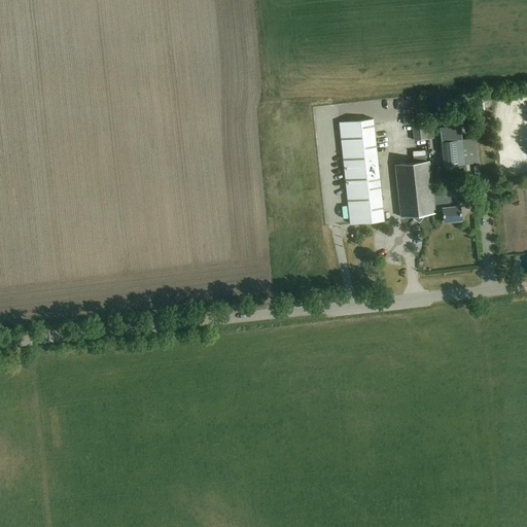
[(403,126),(413,125),(415,141),(426,140),(424,123),(424,115),(403,117),(403,126)]
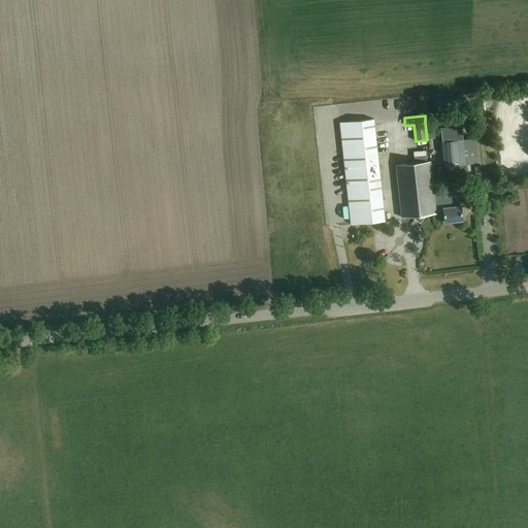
[(374,120),(340,123),(351,224),(385,221),(374,120)]
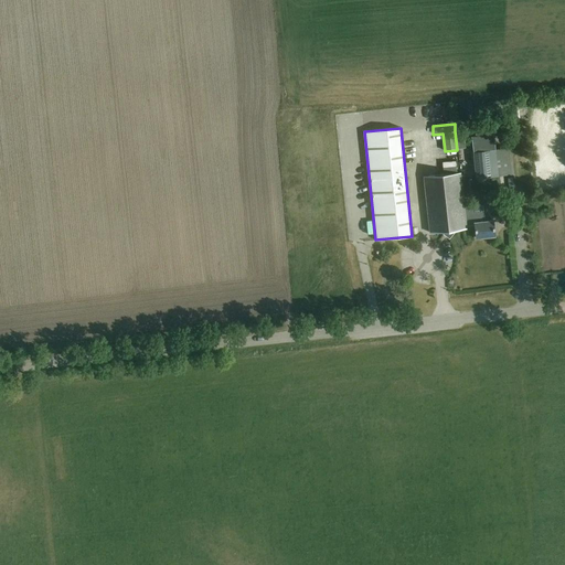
[(471,137),(476,179),(505,176),(503,149),(496,150),(494,135),(471,137)]
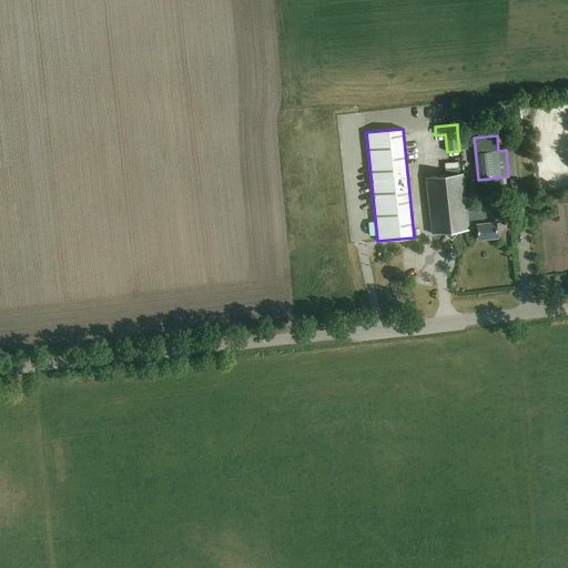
[(468,230),(467,224),(467,214),(462,173),(426,178),(433,234),(445,233),(452,239),(456,232),(456,231),(468,230)]
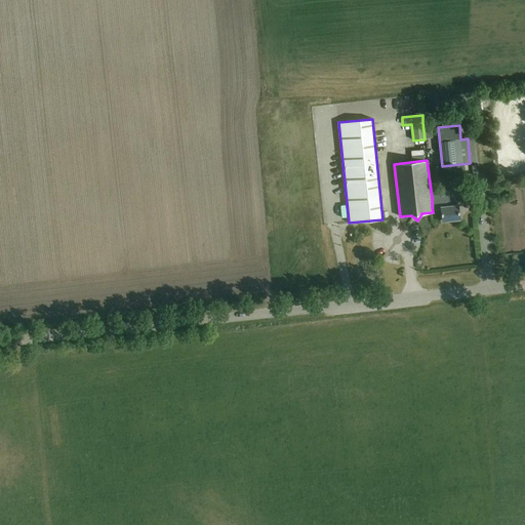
[(438,197),(432,198),(432,207),(440,206),(441,221),(459,219),(457,204),(449,205),(448,199),(439,200),(438,197)]
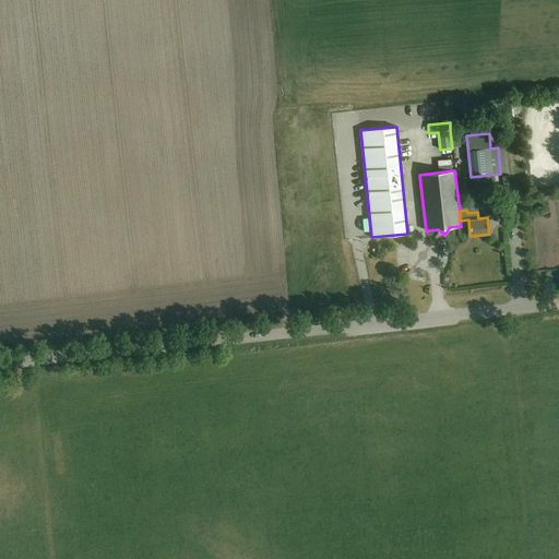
All buildings are outlined.
